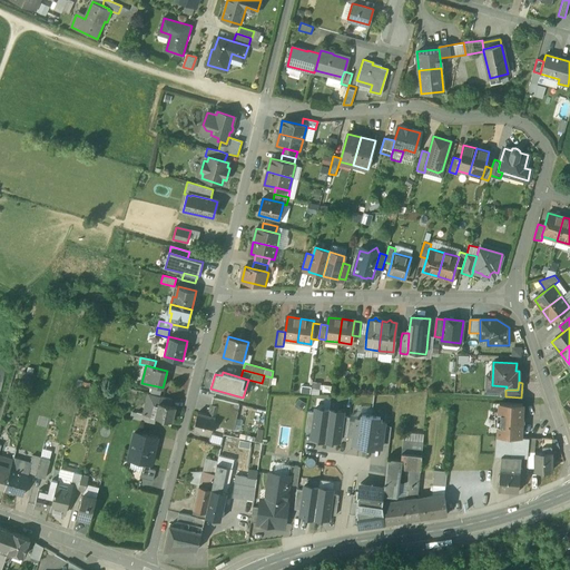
[(173,400),(158,396),(156,402),(159,403),(172,406),(173,400)]
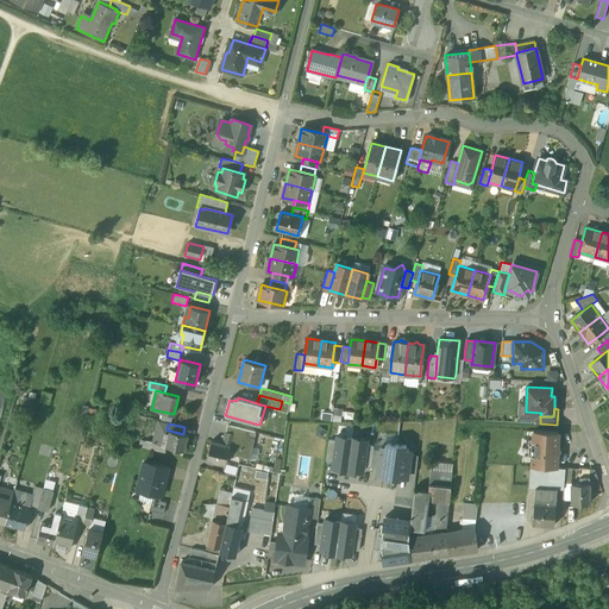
[(249,431),(228,426),(226,433),(239,435),(237,447),(252,451),(255,440),(248,438),(249,431)]
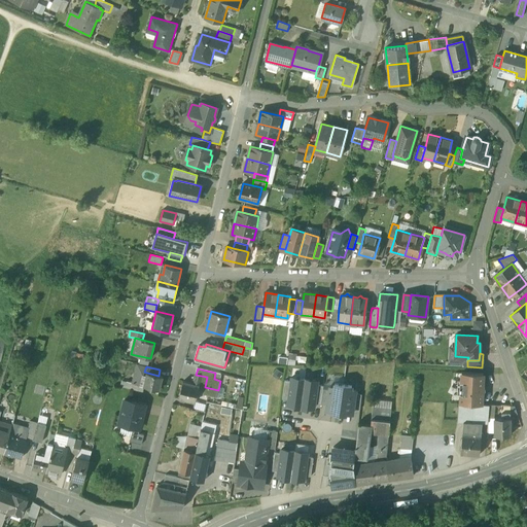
[(144,372),(136,371),(133,383),(144,385),(147,373),(144,372)]
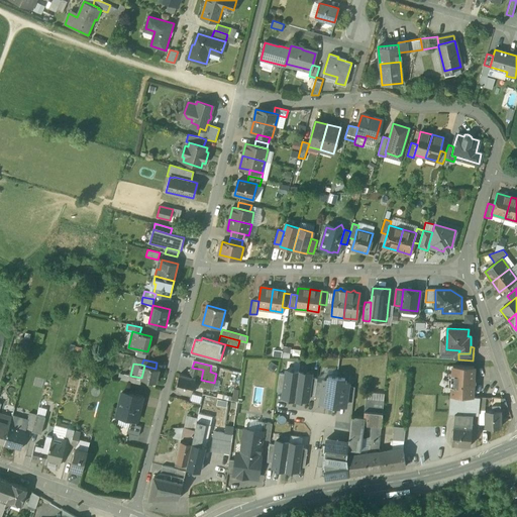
[(156,369),(144,366),(141,378),(141,379),(142,379),(157,382),(160,370),(156,369)]
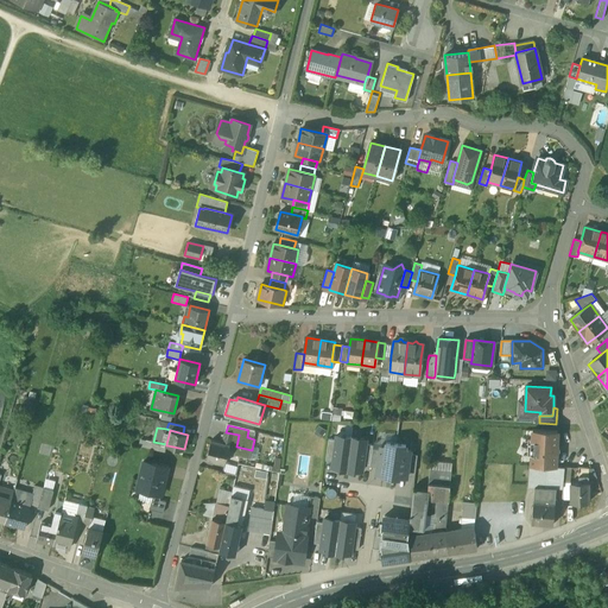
[(557,430),(533,430),(532,438),(529,438),(527,456),(531,456),(531,464),(556,467),(557,430)]
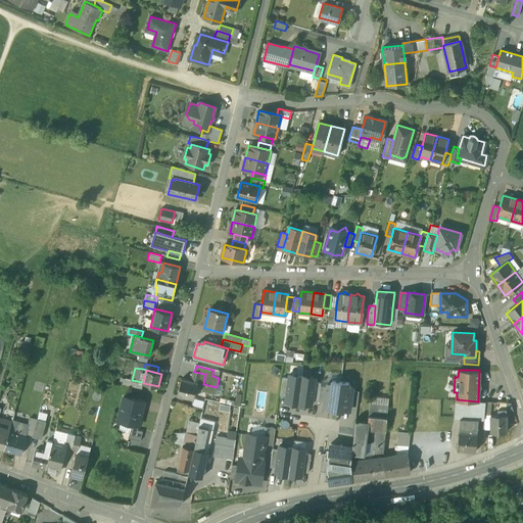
[(205,374),(194,372),(192,381),(198,383),(197,387),(202,388),(203,384),(205,374)]
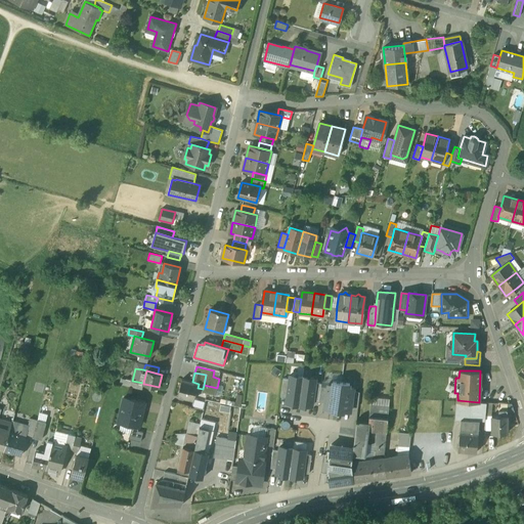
[(287,403),(299,405),(303,377),(291,376),(290,379),(288,397),(287,403)]
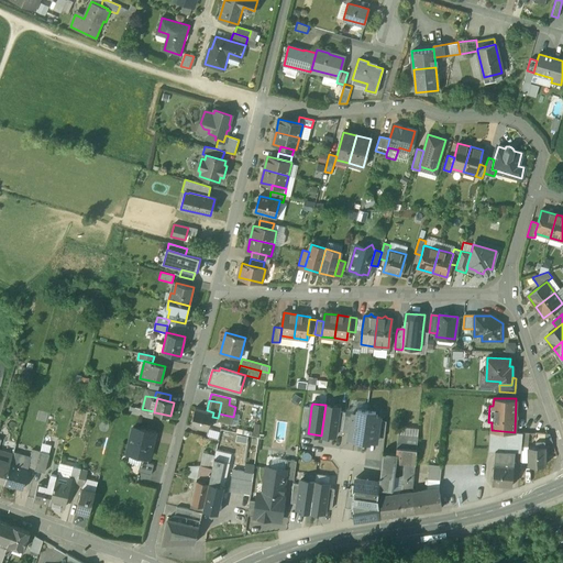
[(340,407),(326,405),(321,435),(335,438),(337,430),(339,411),(340,407)]
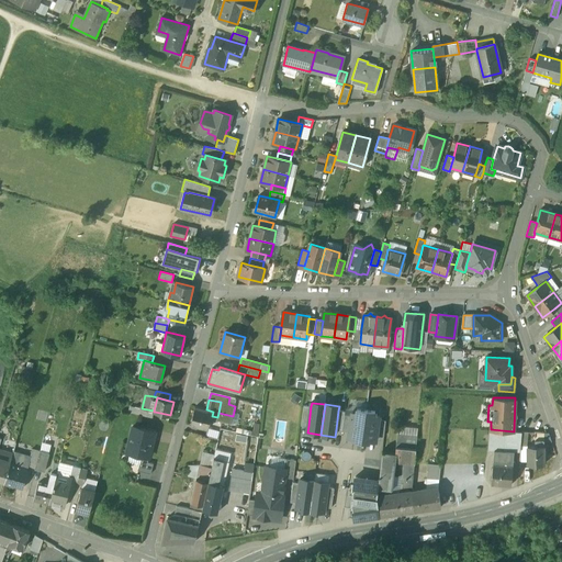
[(142,408),(135,406),(134,409),(136,411),(135,414),(153,418),(155,412),(154,412),(154,411),(142,408)]
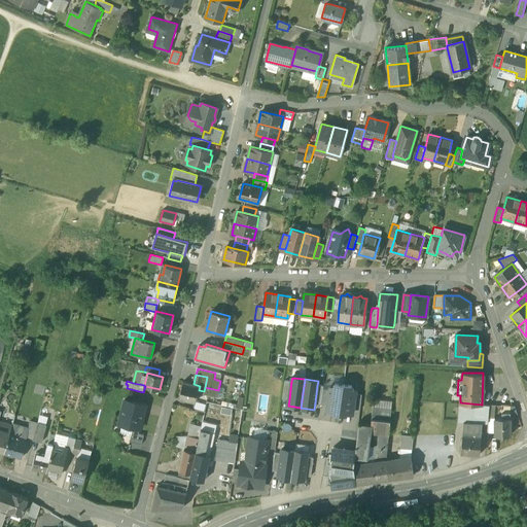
[(289,399),(291,381),(285,381),(282,399),(289,399)]
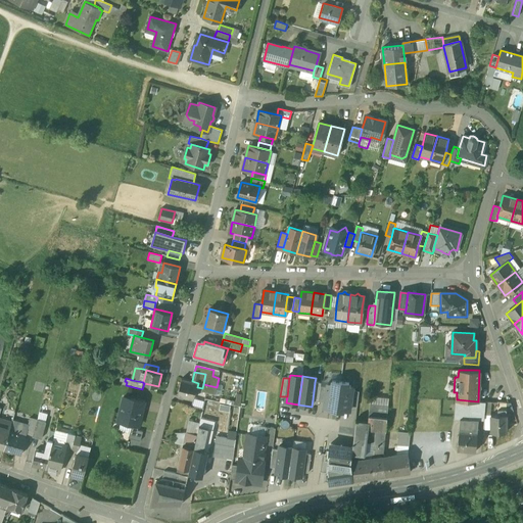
[(192,382),(182,379),(178,395),(194,398),(197,387),(198,383),(192,381),(192,382)]
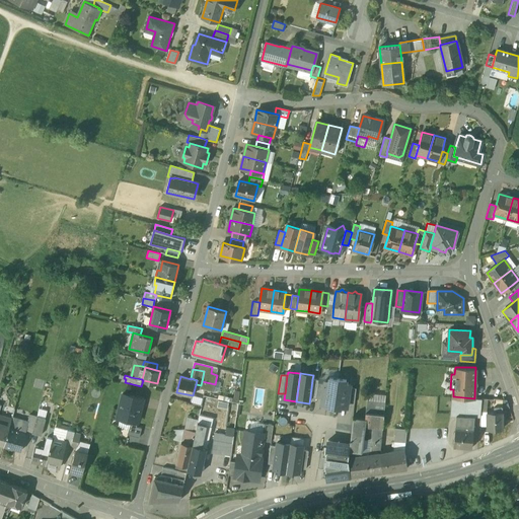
[(321,405),(334,408),(338,378),(329,377),(329,381),(324,380),(324,383),(322,398),(321,405)]
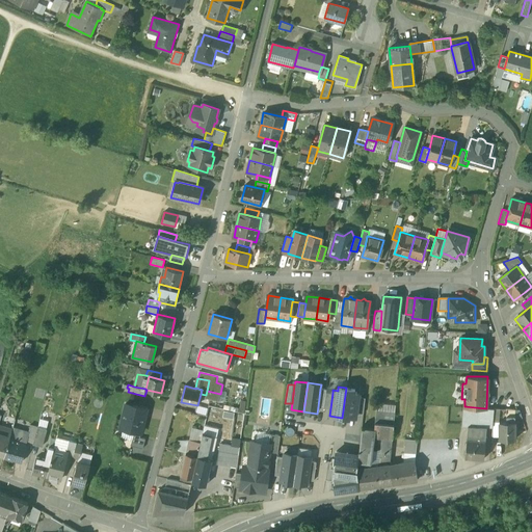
[(342,418),(355,420),(356,414),(358,397),(360,394),(354,393),(355,390),(346,388),(342,418)]
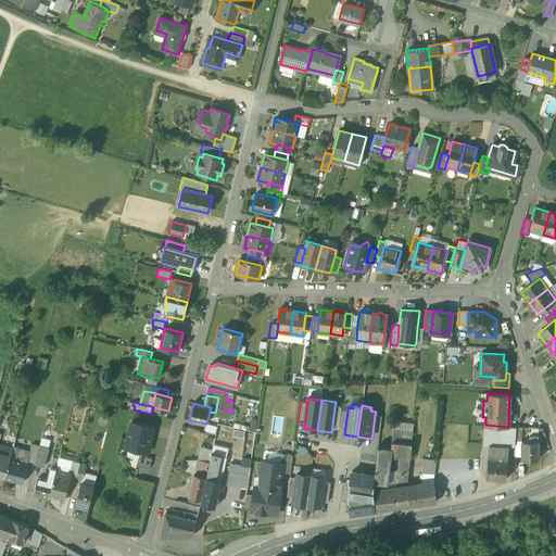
[(339,426),(341,411),(341,407),(335,406),(332,425),(339,426)]
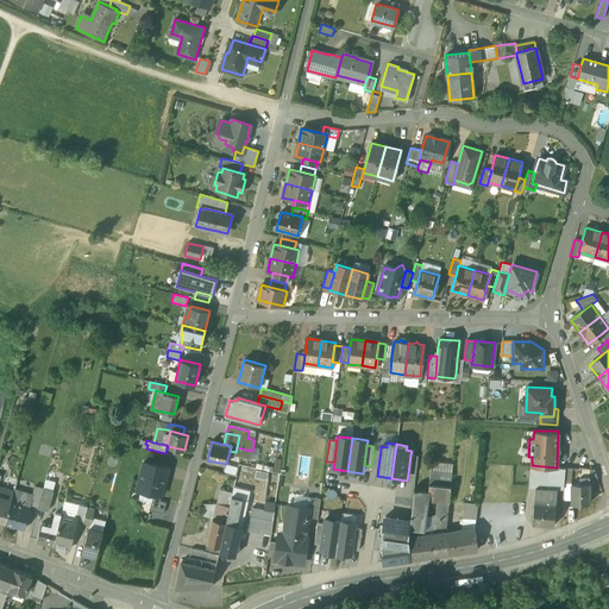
[(252,451),(237,447),(236,452),(236,456),(240,457),(250,459),(252,451)]
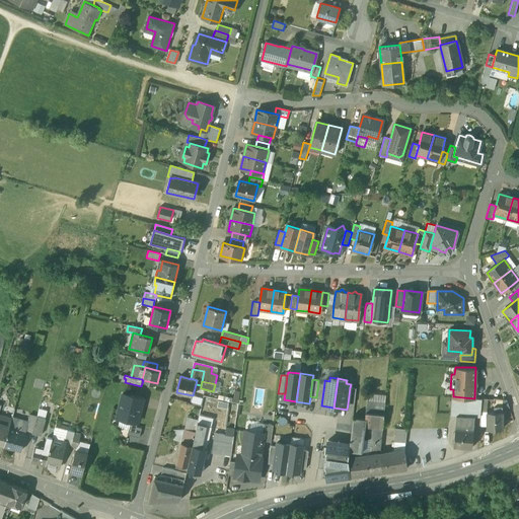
[(137,397),(123,393),(119,409),(122,410),(120,419),(132,422),(138,424),(143,408),(134,405),(137,397)]
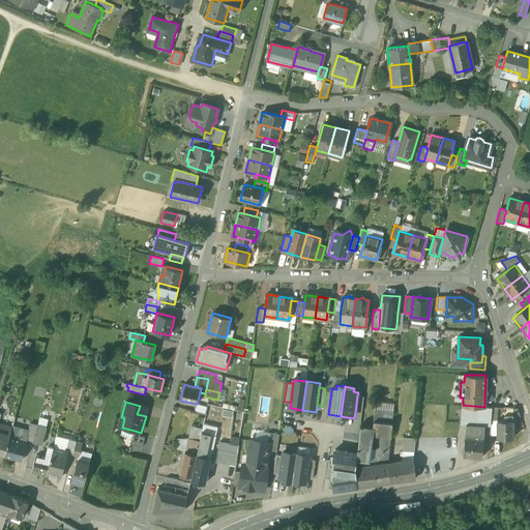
[(197,404),(195,411),(206,414),(208,407),(197,404)]
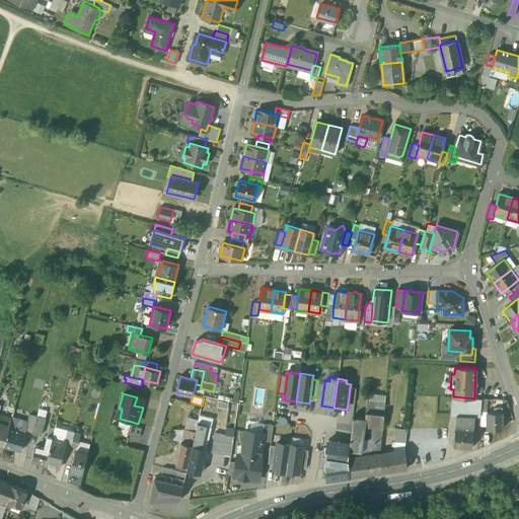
[(453,396),(451,396),(450,415),(458,415),(475,416),(480,416),(480,412),(482,398),(474,398),(453,396)]
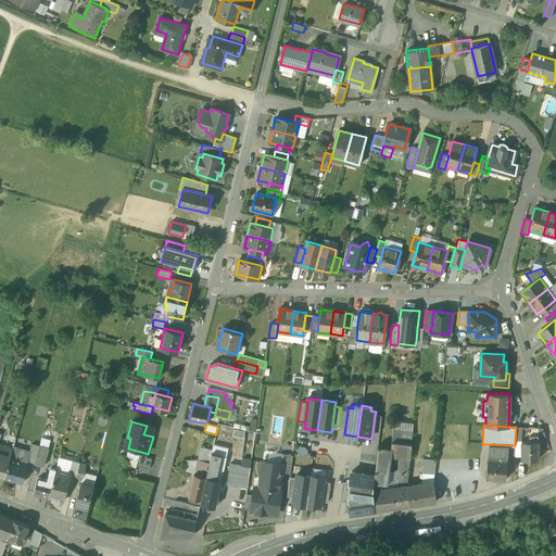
[(394,429),(393,441),(412,443),(413,431),(394,429)]
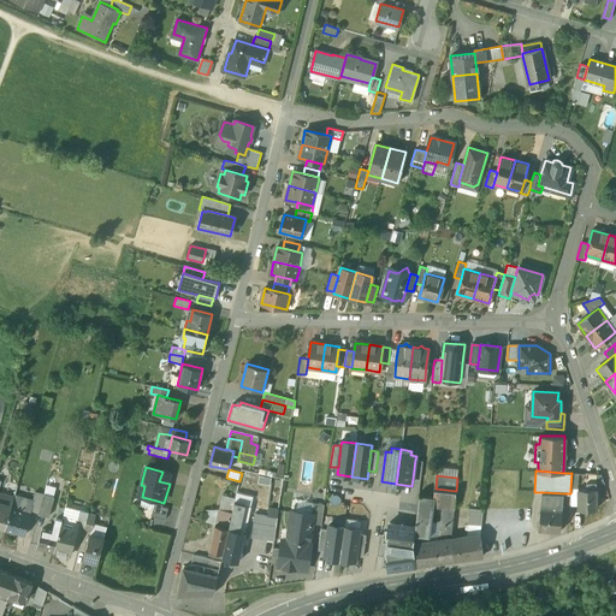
[(28,487),(17,484),(13,497),(24,501),(28,487)]
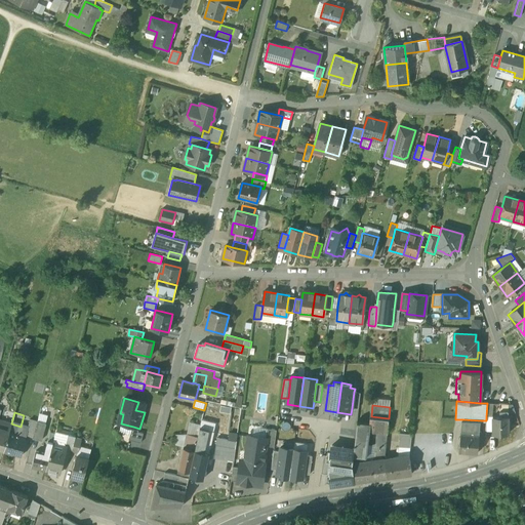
[(500,413),(500,416),(492,416),(492,431),(492,434),(509,434),(508,413),(500,413)]
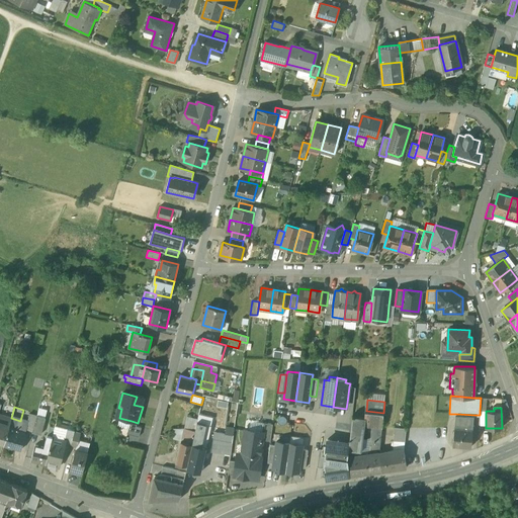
[(383,413),(366,411),(365,418),(365,424),(373,425),(372,439),(381,440),(383,413)]
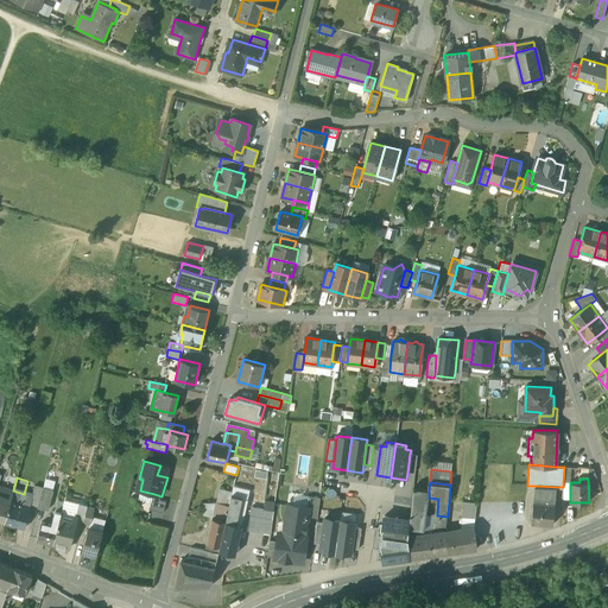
[(13,491),(0,486),(0,520),(5,523),(13,491)]
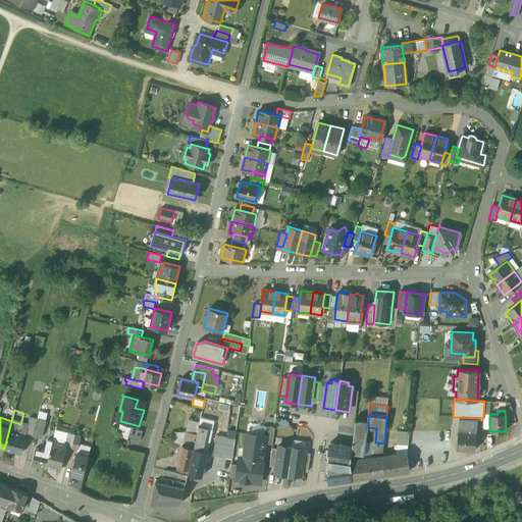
[(475,451),(478,418),(461,417),(458,449),(475,451)]
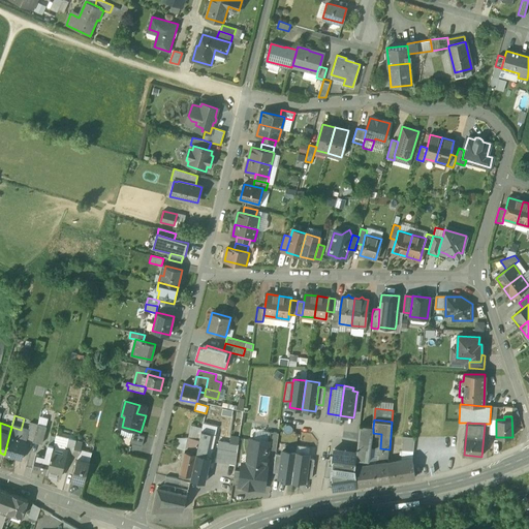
[(47,428),(37,425),(33,441),(42,444),(47,428)]
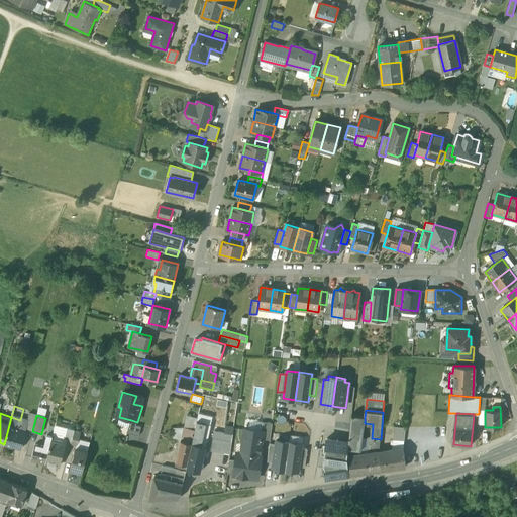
[(365,417),(351,415),(349,437),(362,438),(363,438),(365,423),(365,417)]
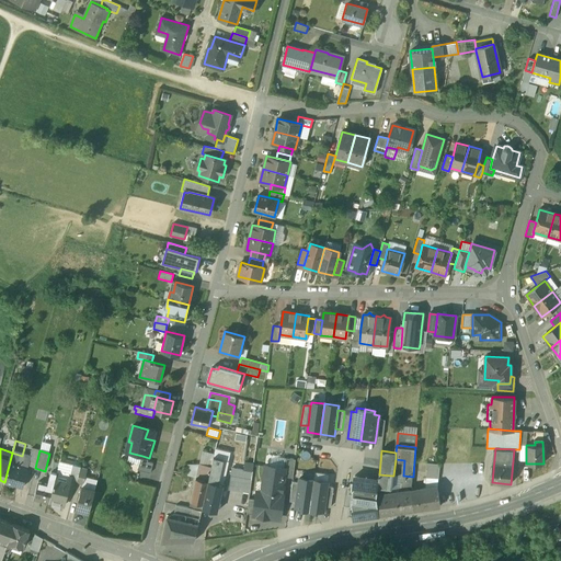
[(22,456),(12,453),(4,482),(13,485),(13,484),(23,487),(29,468),(20,466),(22,456)]
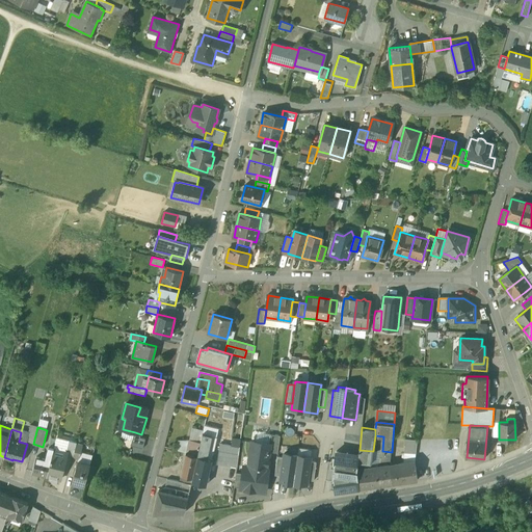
[(141,434),(135,432),(131,446),(143,450),(145,440),(140,439),(141,434)]
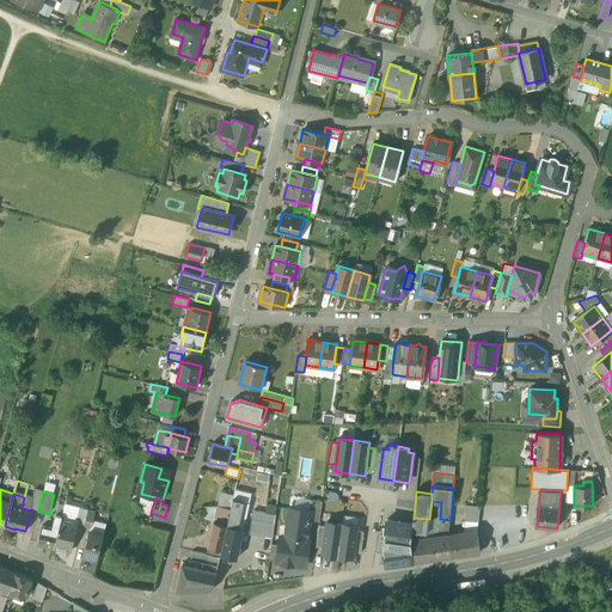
[(323,501),(311,499),(310,510),(310,512),(308,519),(311,519),(311,520),(319,521),(323,501)]
